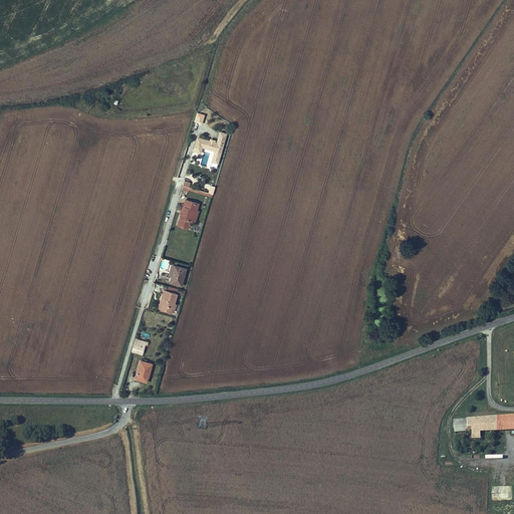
[(204,116),(198,114),(196,121),(202,123),(204,116)]
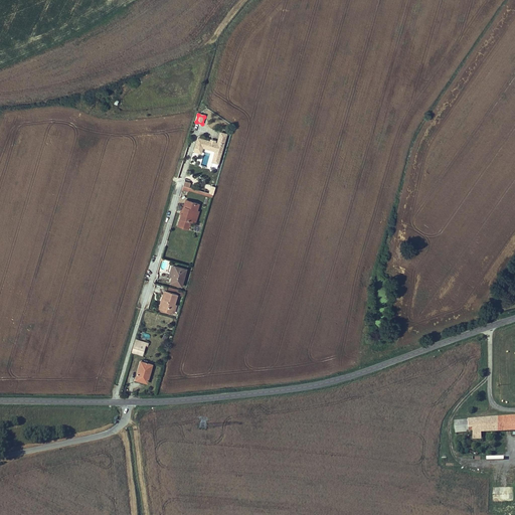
[(210,141),(198,138),(194,151),(201,153),(202,147),(215,151),(212,161),(218,163),(225,138),(219,136),(217,143),(215,142),(210,141)]
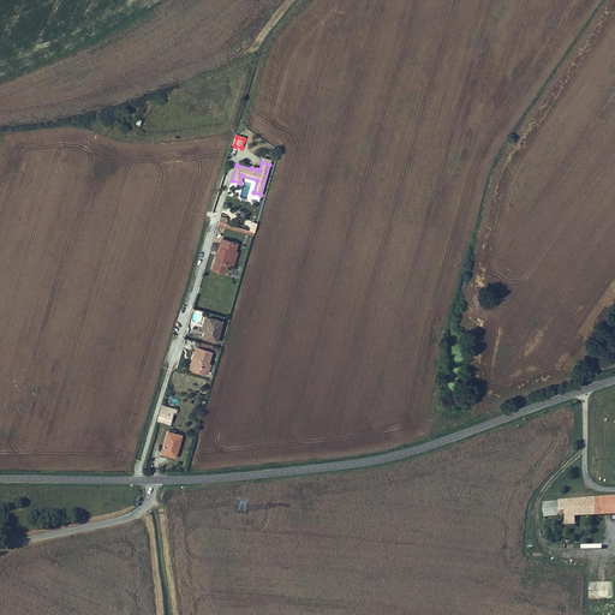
[(239,197),(249,198),(250,185),(243,184),(243,189),(239,187),(239,197)]
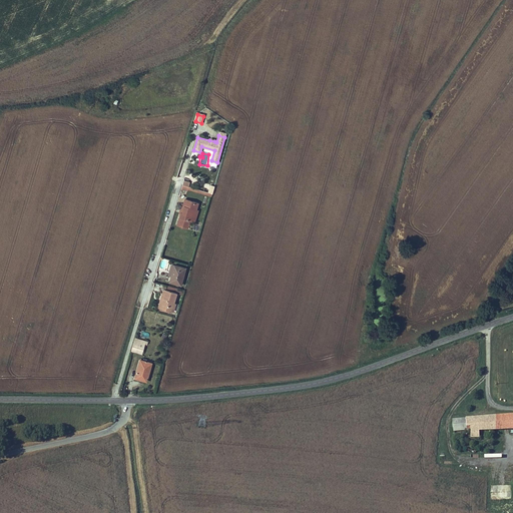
[(189,186),(188,189),(211,196),(212,193),(208,192),(189,186)]
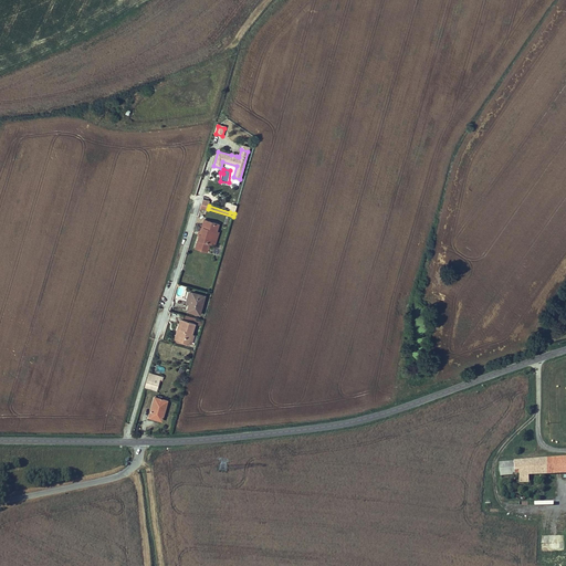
[(205,220),(201,227),(203,228),(201,236),(200,234),(196,248),(208,252),(210,244),(213,231),(217,231),(219,223),(205,220)]
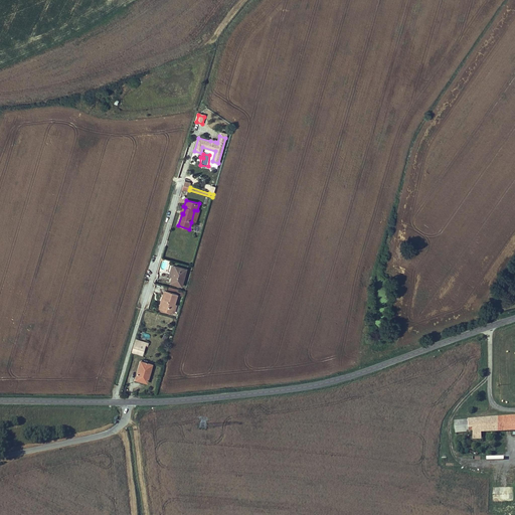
[(197,210),(194,210),(191,222),(196,223),(200,211),(197,210)]
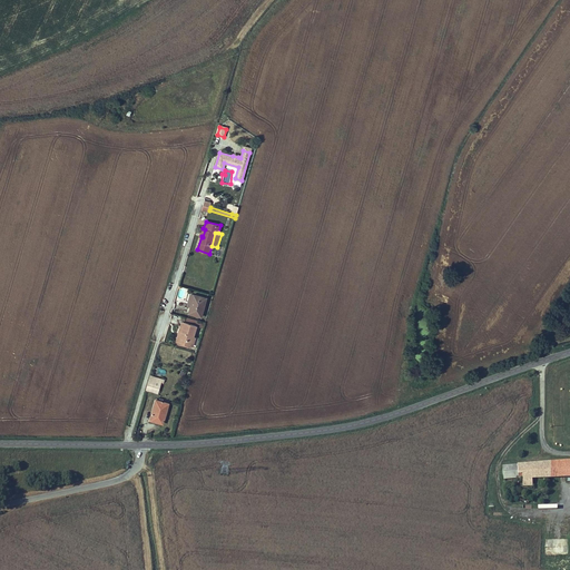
[(206,298),(194,294),(190,306),(188,313),(200,316),(206,298)]
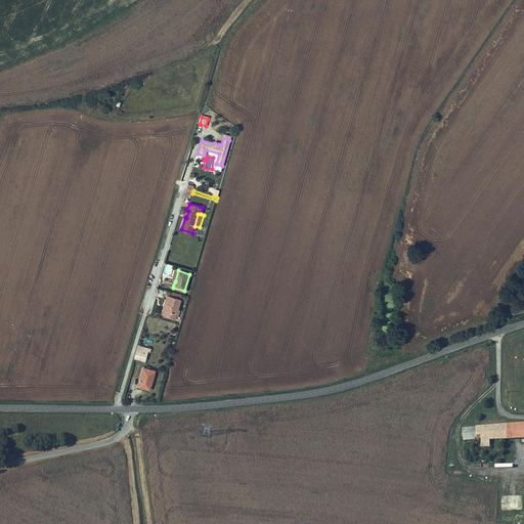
[(170,291),(169,296),(164,314),(175,317),(177,308),(180,299),(186,301),(187,296),(170,291)]
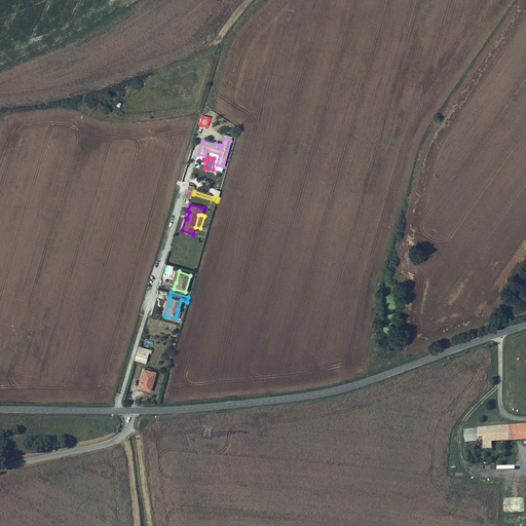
[(151,352),(151,350),(138,347),(135,360),(145,363),(148,352),(151,352)]
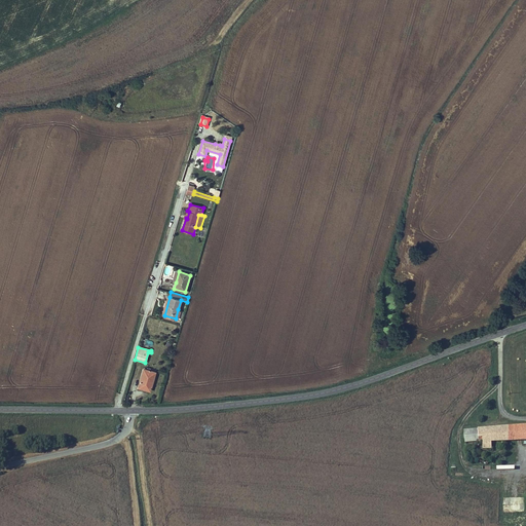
[(144,369),(139,385),(146,387),(146,389),(150,390),(155,372),(150,370),(151,369),(147,367),(147,370),(144,369)]
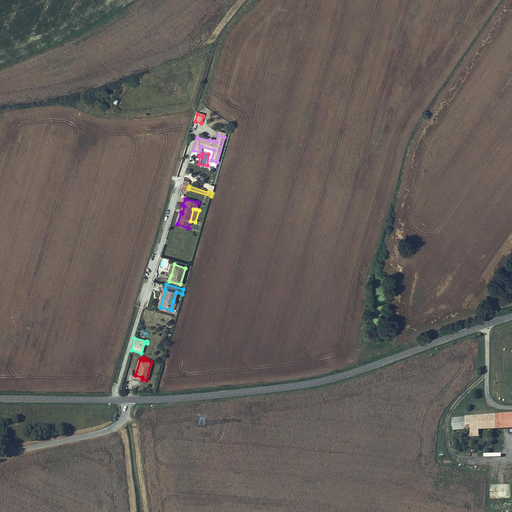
[(511,427),(511,414),(451,419),(452,431),(469,429),(470,436),(478,436),(478,429),(511,427)]
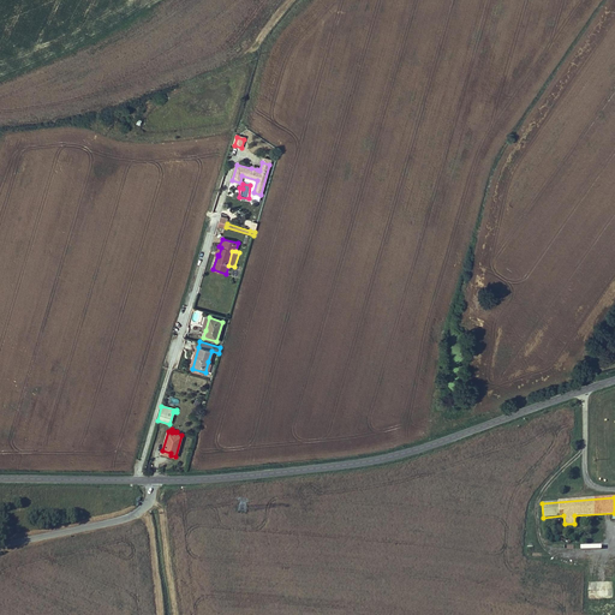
[(589,581),(589,597),(613,598),(613,581),(589,581)]
